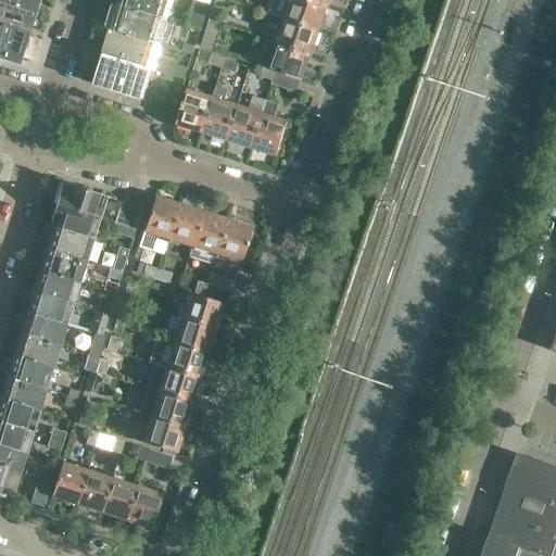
[(3,0),(0,0),(0,25),(30,35),(33,25),(36,26),(39,13),(37,13),(38,11),(3,0)]
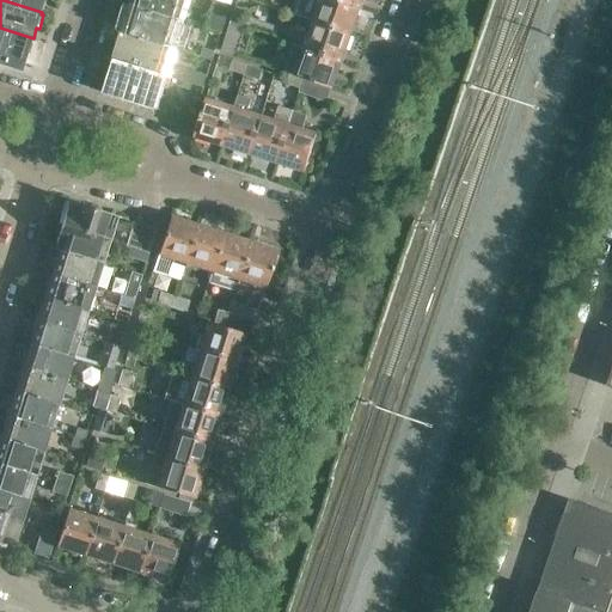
[(4,0),(42,12),(44,0),(4,0)]
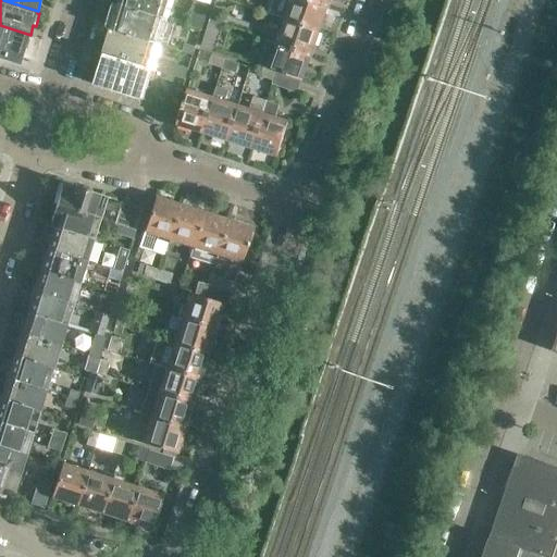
[(121,0),(121,3),(170,19),(174,0),(121,0)]
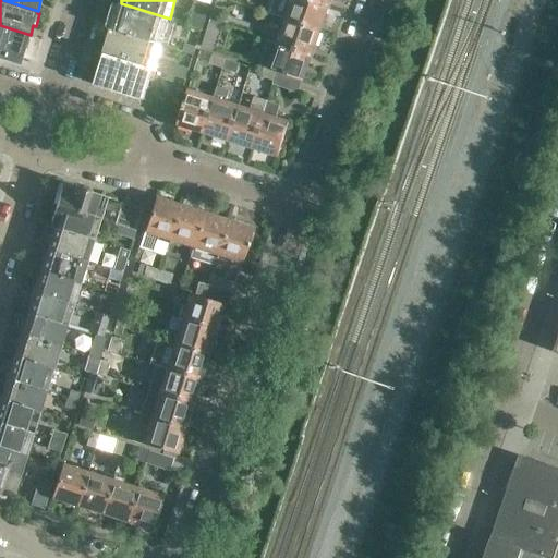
[(312,0),(291,0),(286,19),(319,29),(328,5),(312,0)]
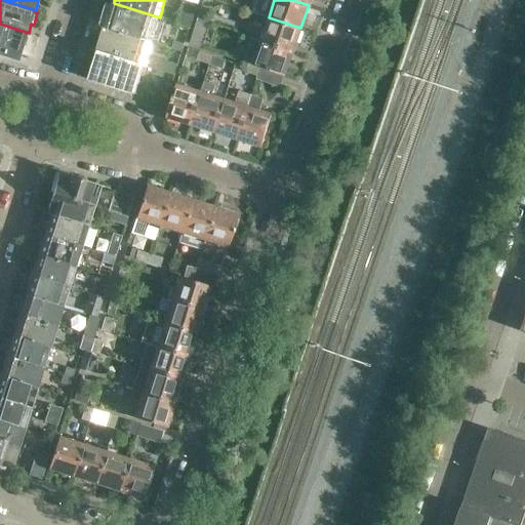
[(110,17),(108,26),(153,40),(160,17),(114,3),(113,7),(110,8),(108,15),(110,17)]
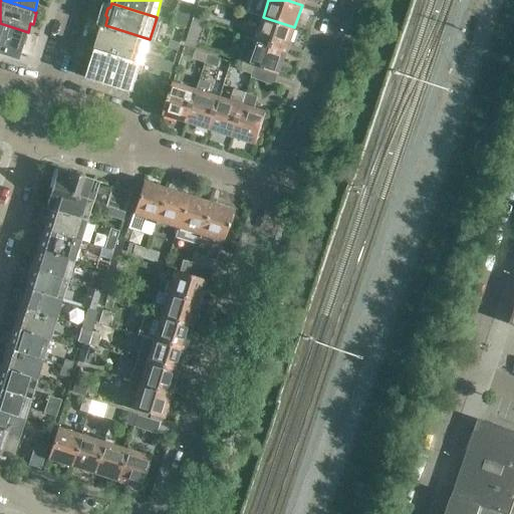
[(199,6),(195,19),(203,22),(208,9),(199,6)]
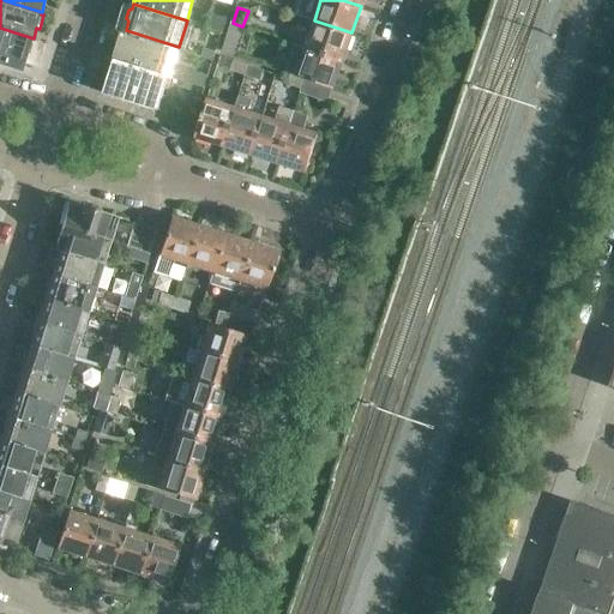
[(226,20),(205,14),(202,25),(222,31),(226,20)]
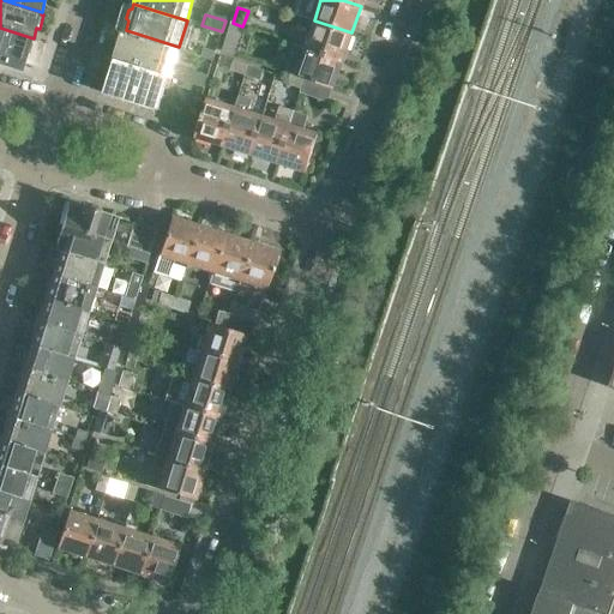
[(314,20),(305,48),(343,60),(351,32),(314,20)]
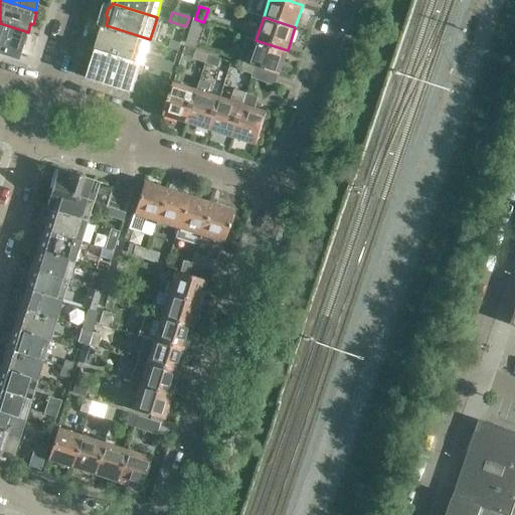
[(195,19),(186,43),(199,47),(207,23),(203,22),(195,19)]
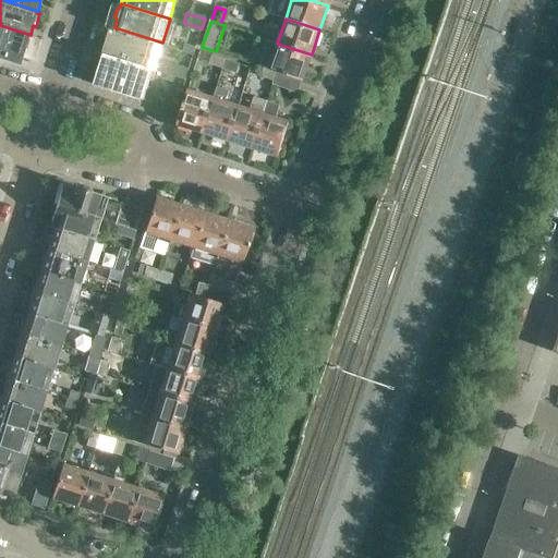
[(0,53),(22,61),(25,51),(29,50),(33,41),(29,38),(31,35),(0,25),(0,53)]
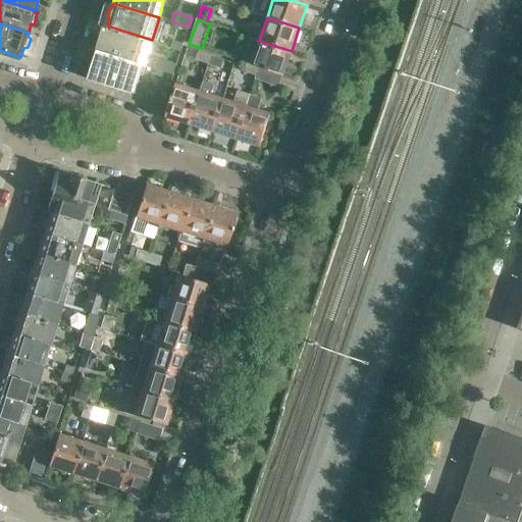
[(102,41),(99,49),(144,63),(152,40),(107,25),(105,31),(103,30),(100,41),(102,41)]
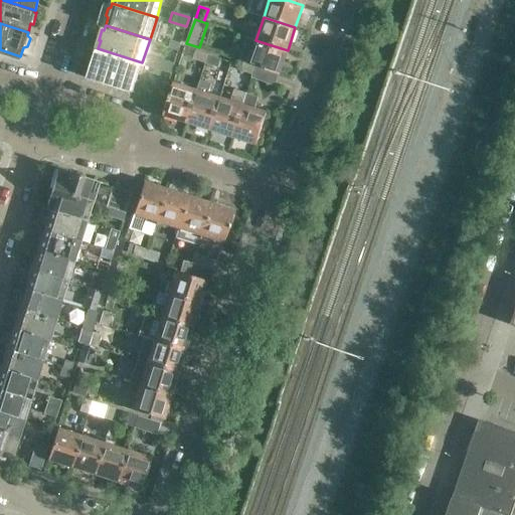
[(171,46),(180,49),(182,42),(173,39),(171,46)]
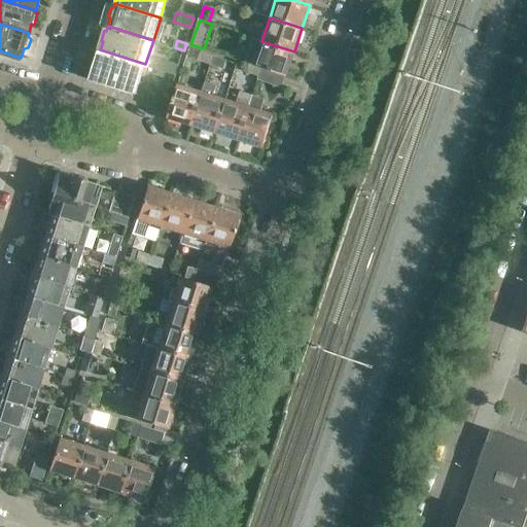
[(294,51),(261,41),(253,65),(261,68),(285,76),(294,51)]
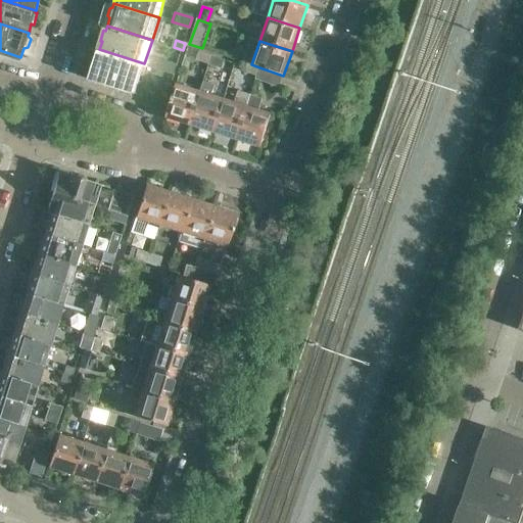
[(94,65),(90,79),(136,93),(145,63),(144,63),(99,49),(98,52),(95,54),(93,61),(94,65)]
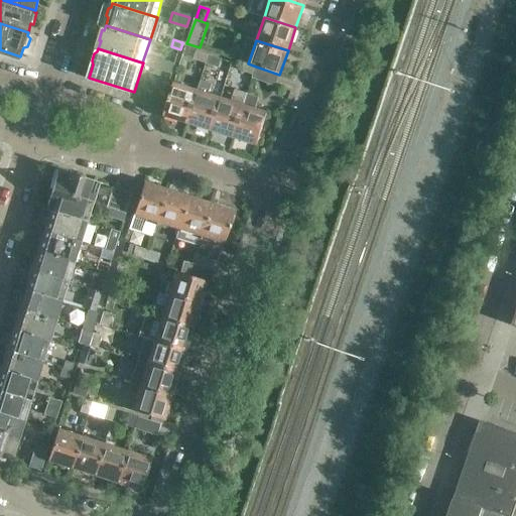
[(197,49),(197,50),(194,58),(207,62),(210,53),(197,49)]
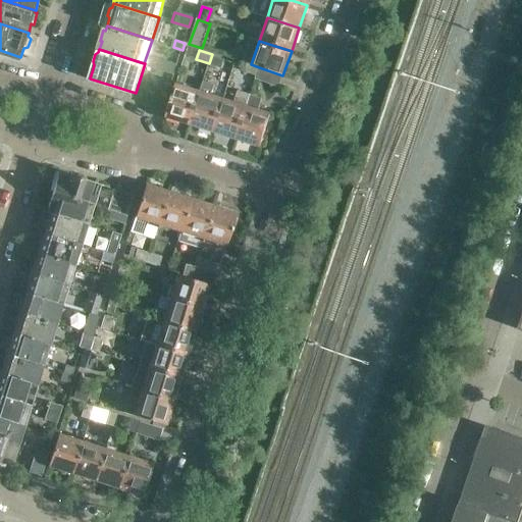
[(151,65),(174,73),(178,63),(154,54),(151,65)]
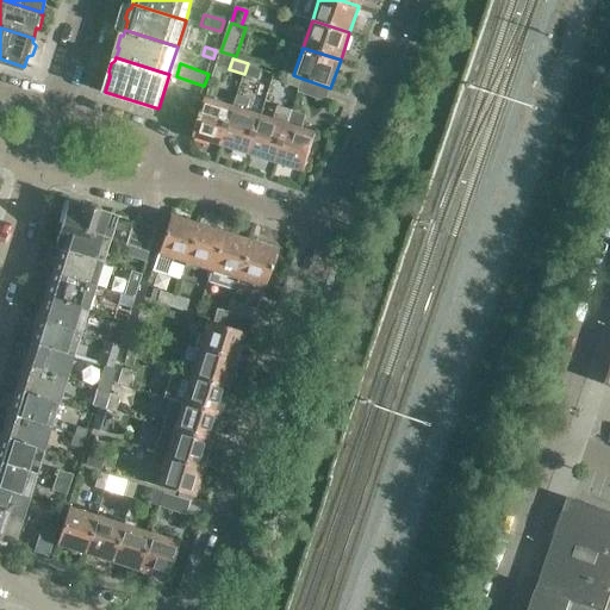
[(248,63),(244,74),(259,79),(262,69),(248,63)]
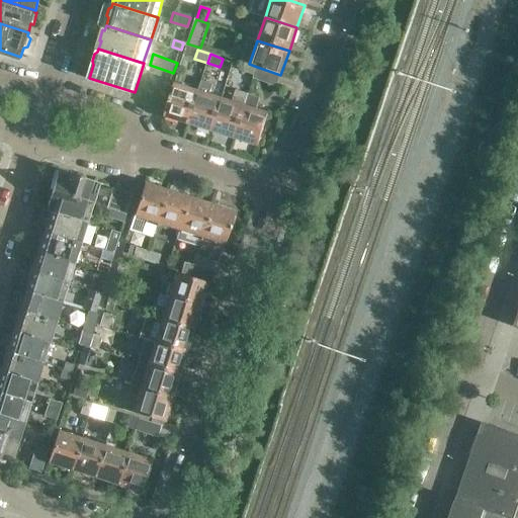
[(249,64),(246,62),(242,70),(254,75),(257,67),(249,64)]
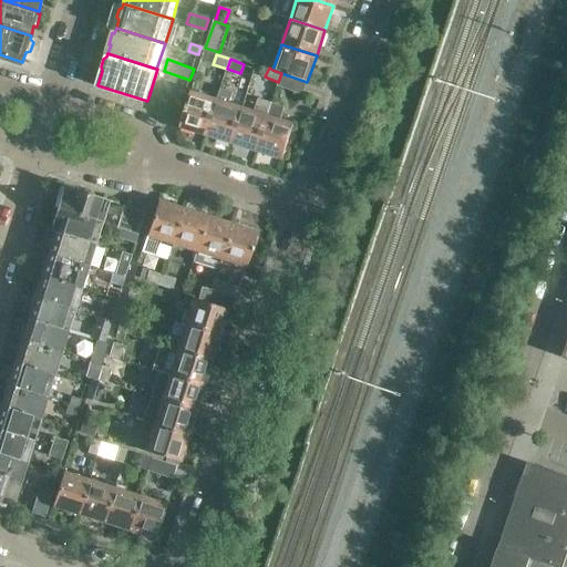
[(307,82),(281,73),(278,82),(277,85),(303,94),(307,82)]
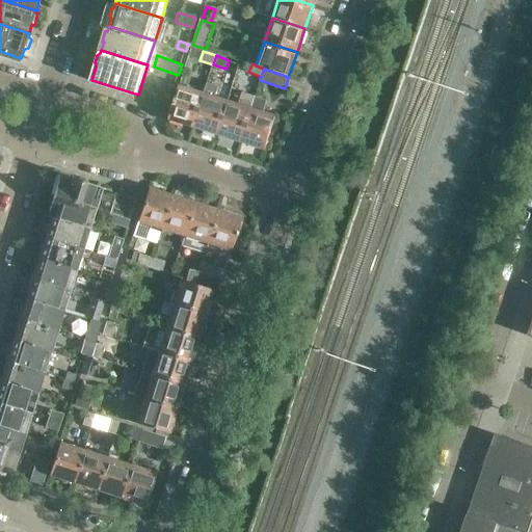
[(208,82),(205,91),(194,125),(218,133),(229,100),(216,96),(219,85),(208,82)]
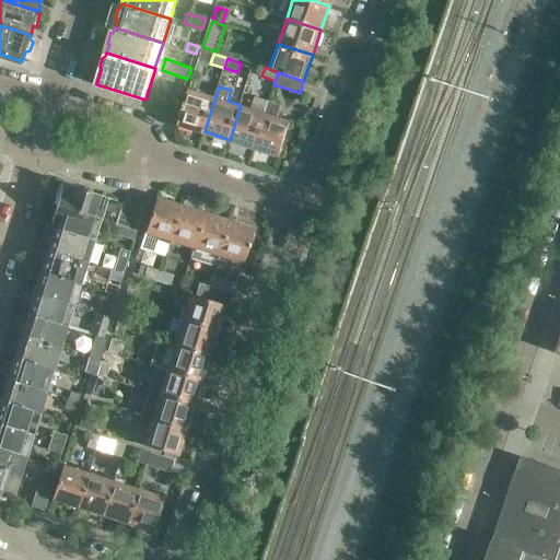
[(189,89),(178,124),(205,131),(216,96),(189,89)]
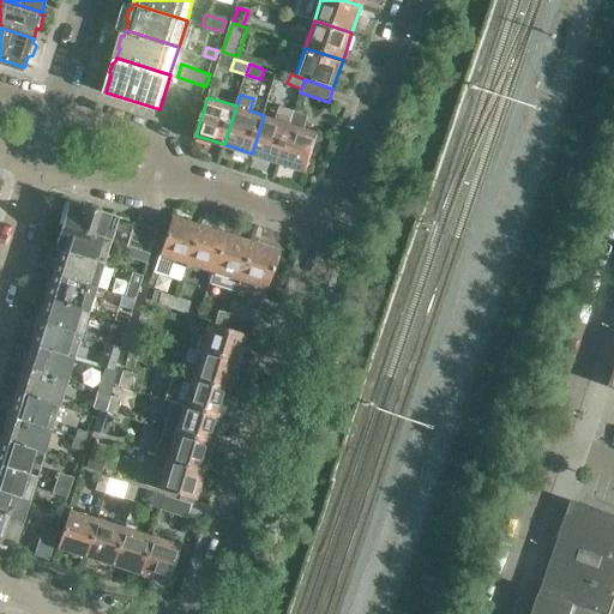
[(173,103),(170,113),(194,120),(198,112),(173,103)]
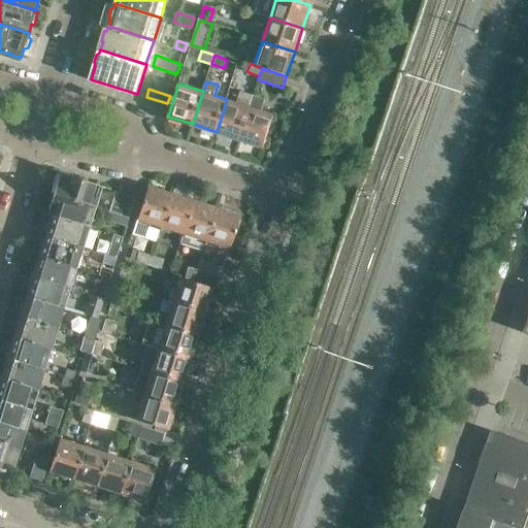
[(227,99),(217,132),(240,139),(254,96),(242,93),(239,102),(227,99)]
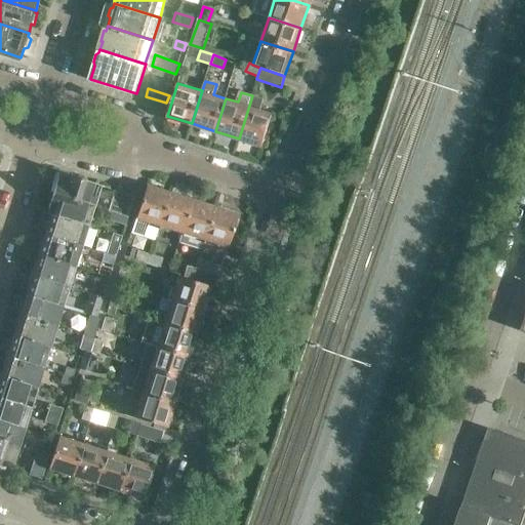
[(252,95),(239,138),(263,146),(273,113),(260,110),(264,99),(252,95)]
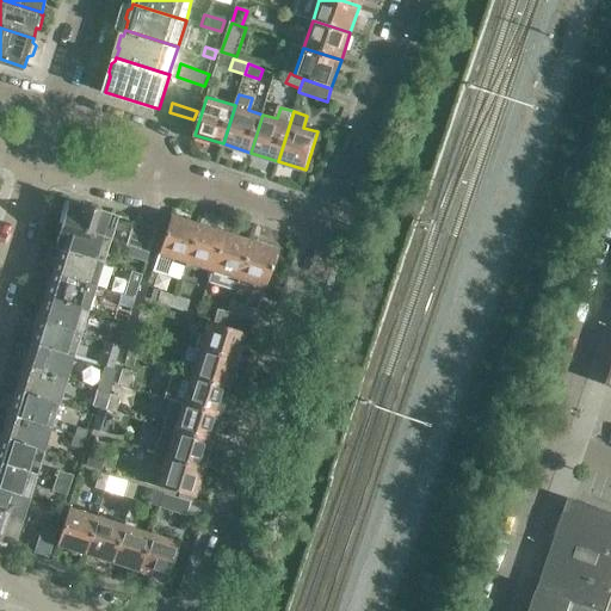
[(68,201),(61,226),(109,240),(113,228),(105,226),(110,214),(68,201)]
